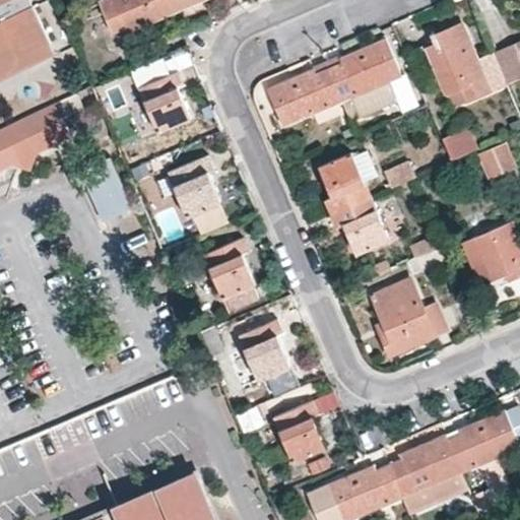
[(0,21),(33,5),(29,0),(17,0),(0,9),(0,21)]
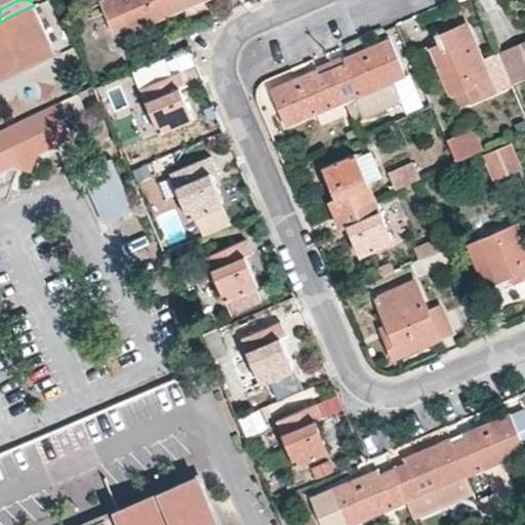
[(0,0),(0,9),(17,0),(0,0)]
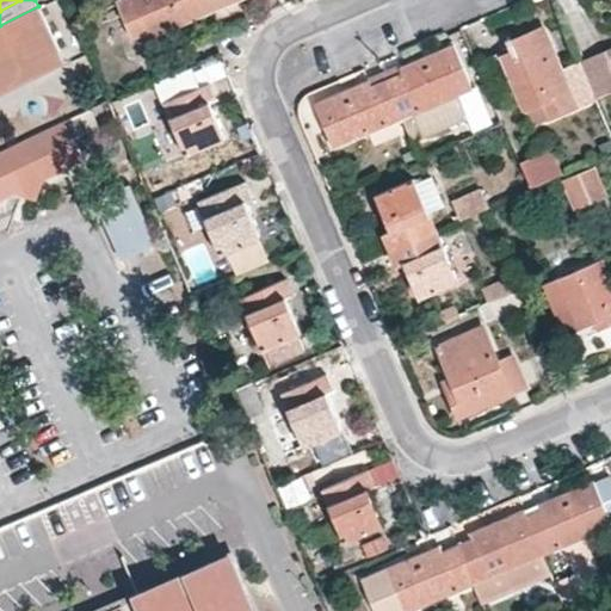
[(204,14),(197,0),(116,0),(131,38),(148,31),(154,28),(156,35),(204,14)]
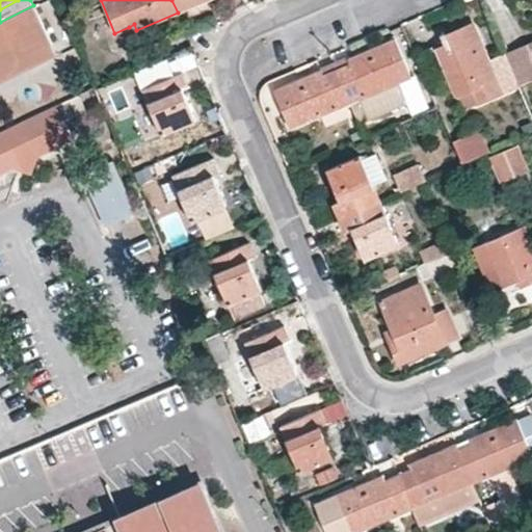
[(171,0),(178,12),(207,0),(171,0)]
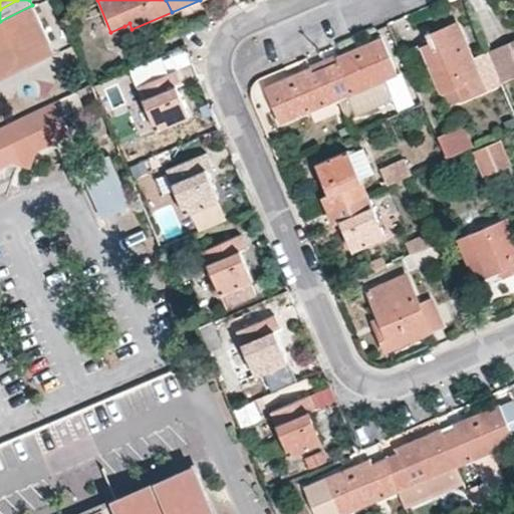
[(0,81),(54,54),(32,5),(0,21),(0,81)]
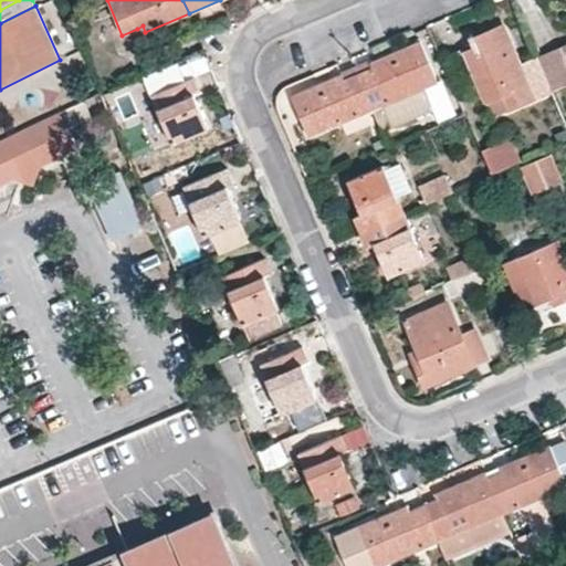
[(551,93),(537,60),(519,66),(502,25),(470,40),(473,49),(464,52),(485,101),(504,94),(511,109),(551,93)]
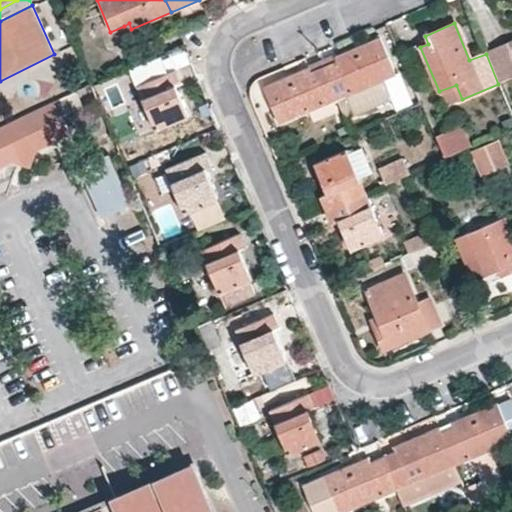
[(395,74),(379,37),(333,57),(335,61),(323,66),(337,99),(345,118),(392,98),(383,79),(395,74)]
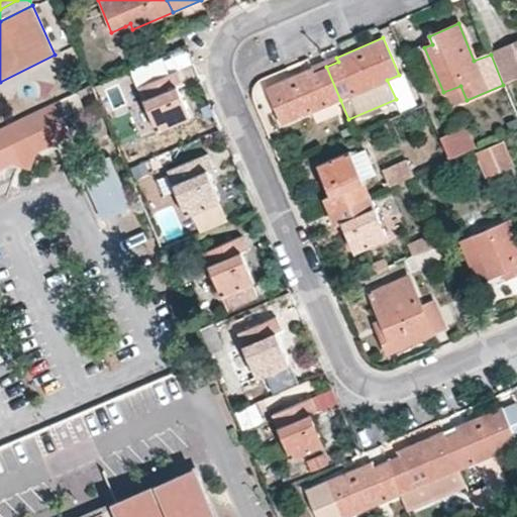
[(516,48),(515,49),(512,44),(491,55),(503,85),(516,79),(516,48)]
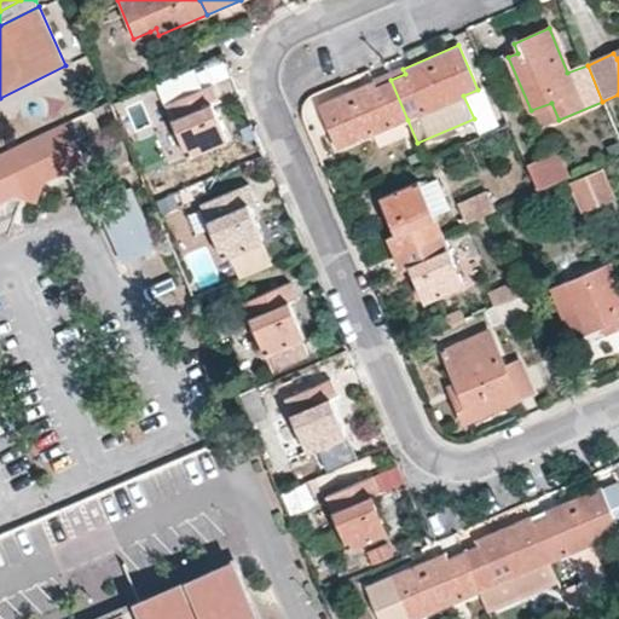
[(318,105),(336,150),(372,134),(401,122),(408,120),(391,80),(375,87),(372,81),(318,105)]
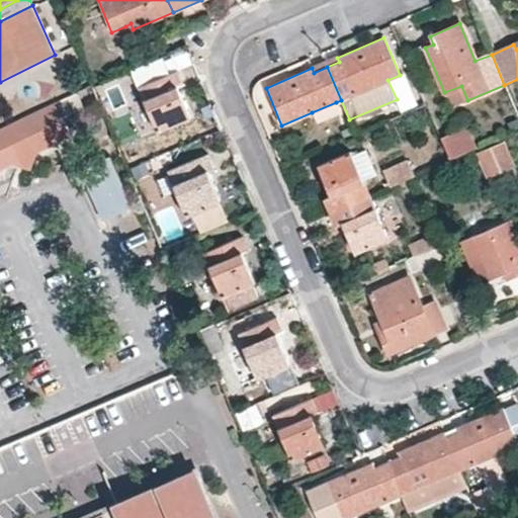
[(177,72),(138,88),(157,131),(190,116),(177,88),(183,85),(177,72)]
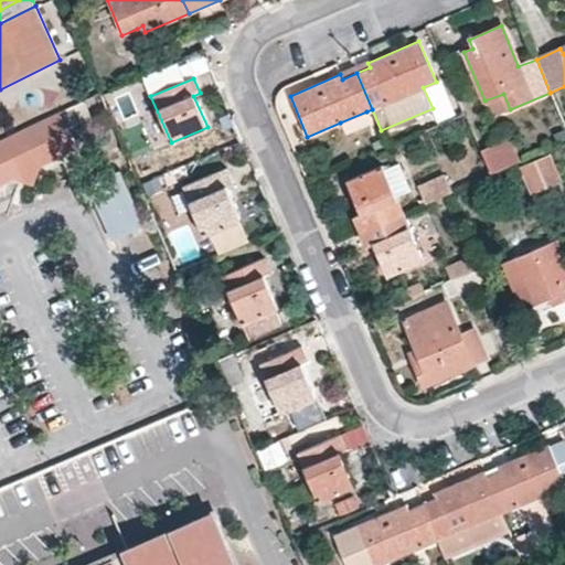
[(115,93),(105,97),(109,108),(119,104),(115,93)]
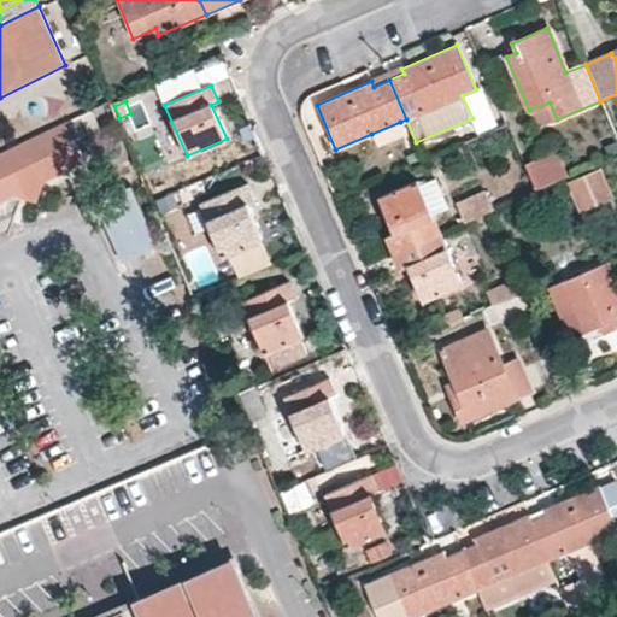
[(529,110),(538,128),(557,119),(550,103),(529,110)]
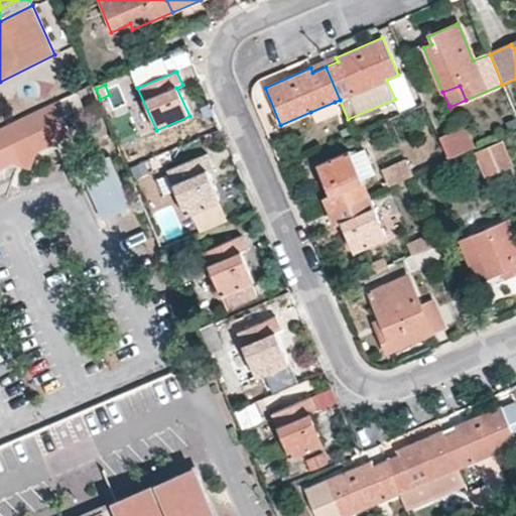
[(74,110),(67,96),(0,127),(0,141),(1,141),(12,162),(13,162),(15,157),(31,149),(38,149),(69,134),(60,116),(74,110)]
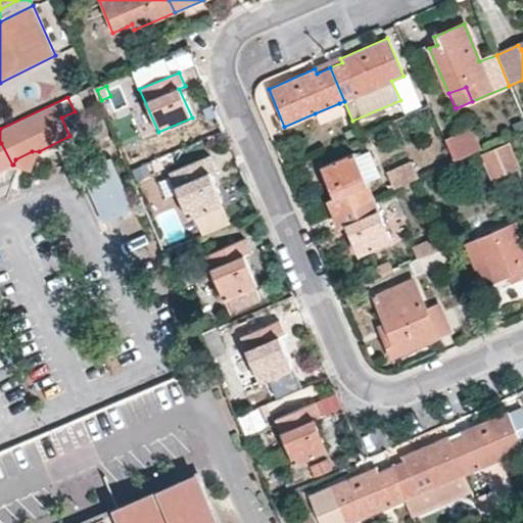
[(343,112),(339,103),(315,113),(319,124),(343,112)]
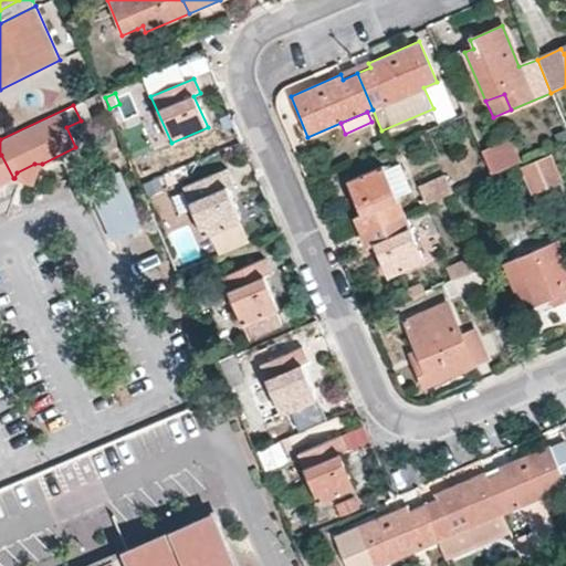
[(482,149),(493,173),(520,161),(510,138),(482,149)]
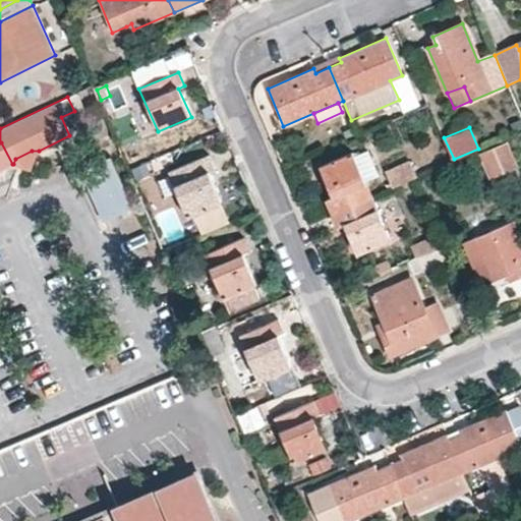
[(108,139),(76,151),(107,218),(136,206),(108,139)]
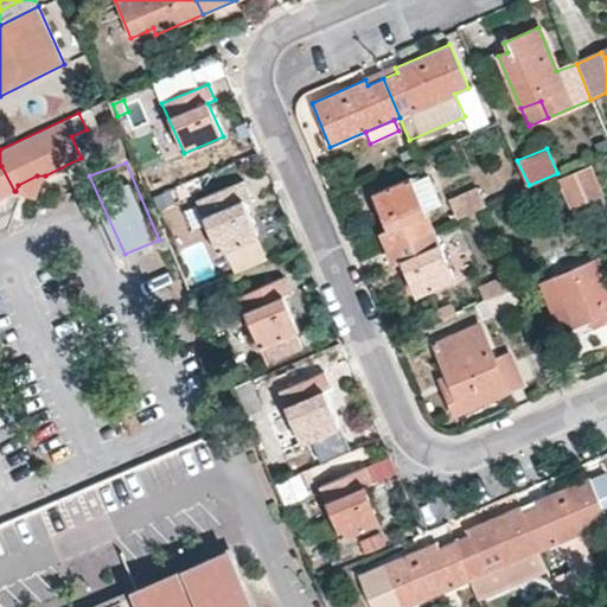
[(1,166),(0,166),(0,197),(14,191),(1,166)]
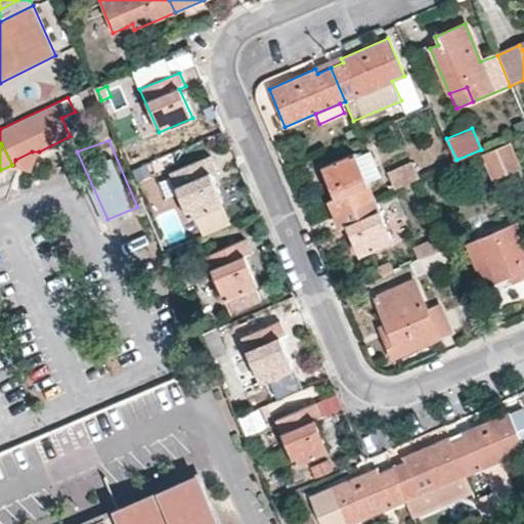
[(499,177),(519,169),(509,144),(489,153),(499,177)]
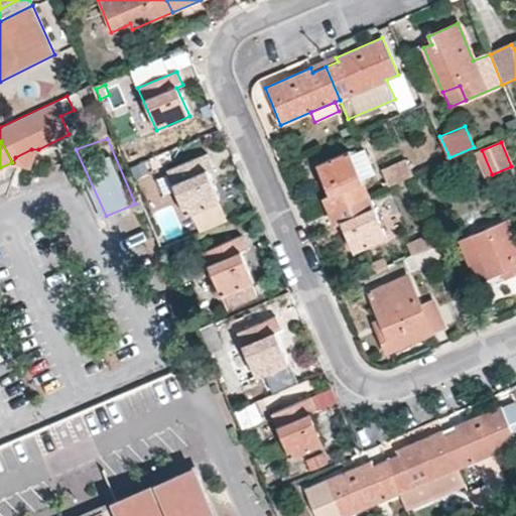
[(349,151),(316,164),(330,195),(323,198),(329,212),(368,196),(349,151)]
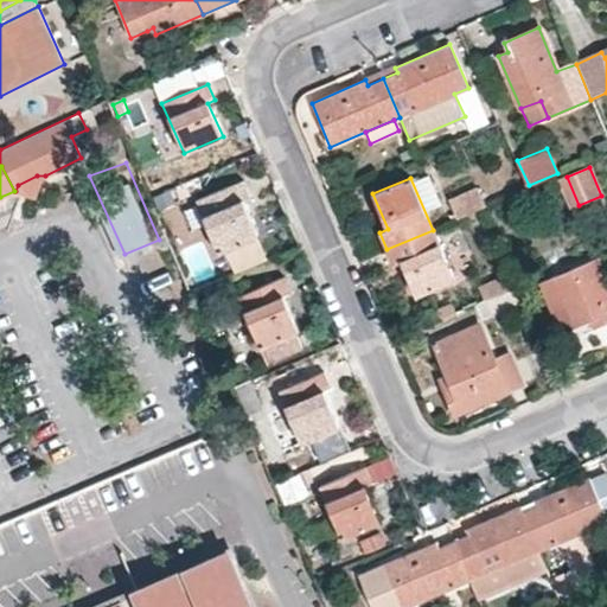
[(244,180),(197,200),(218,253),(257,235),(243,202),(251,198),(244,180)]
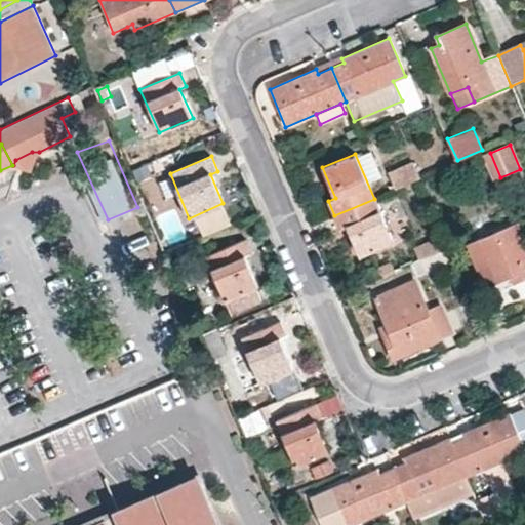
[(389,174),(395,190),(417,180),(419,179),(412,164),(389,174)]
